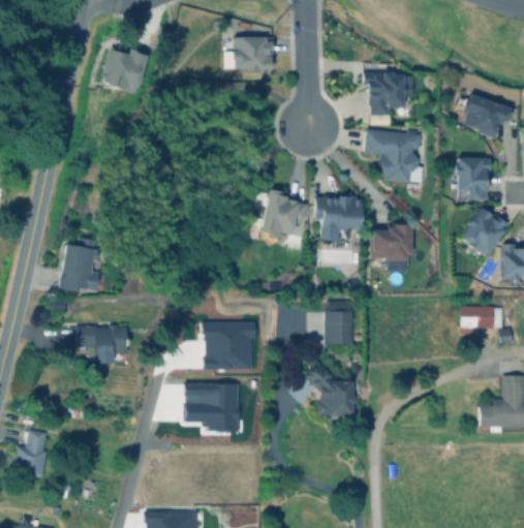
[(275,36),(234,36),(234,51),(224,51),(224,69),(272,69),(272,50),(275,50),(275,36)]
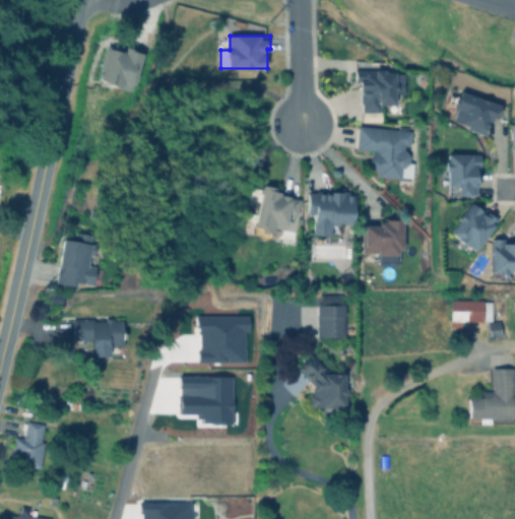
[(110,49),(100,82),(133,92),(144,54),(127,49),(126,53),(110,49)]
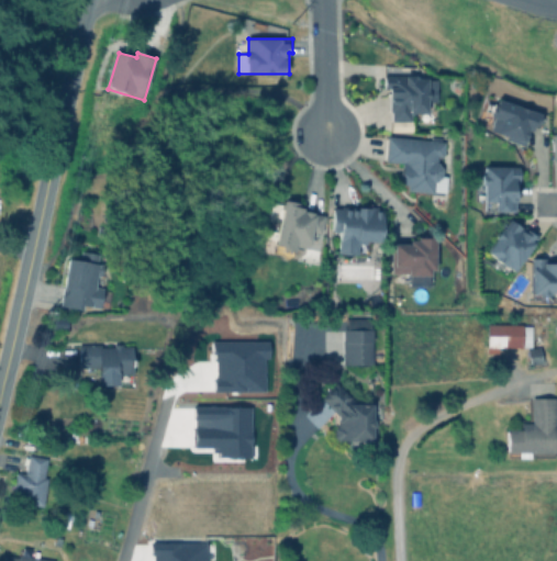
[(390,77),(390,122),(413,122),(413,114),(430,114),(430,102),(439,102),(441,78),(390,77)]
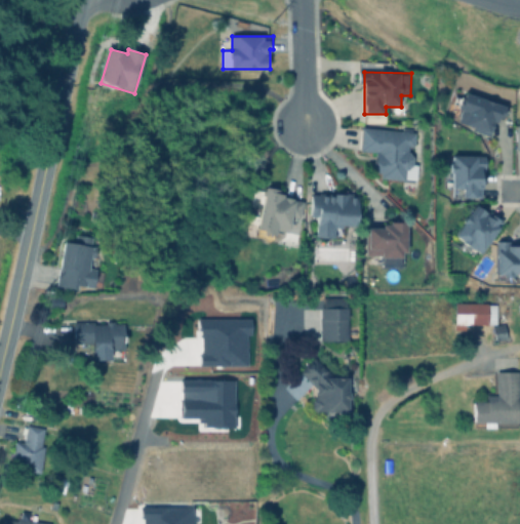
[(492,135),(498,117),(504,119),(509,107),(466,93),(461,110),(464,111),(460,125),(492,135)]
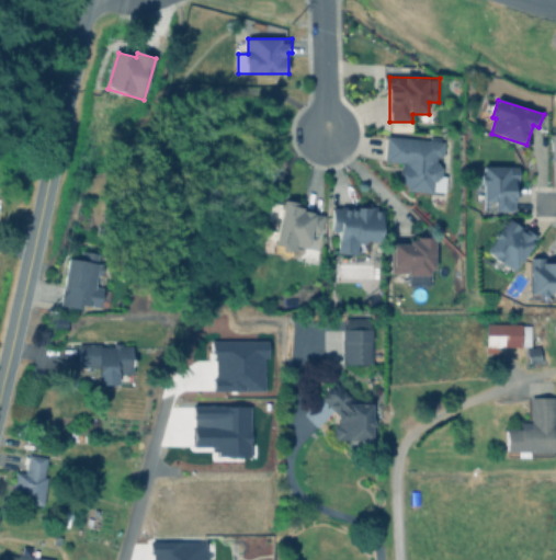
[(387,162),(404,163),(401,189),(437,192),(438,181),(442,181),(444,157),(446,158),(447,141),(389,137),(387,162)]
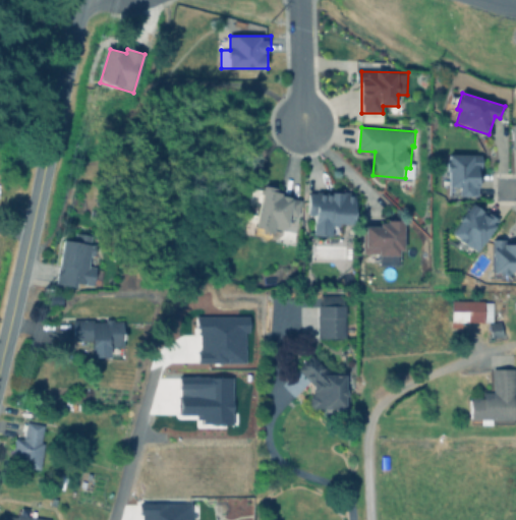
[(460,196),(482,197),(482,163),(474,162),(474,155),(450,154),(449,187),(461,187),(460,196)]
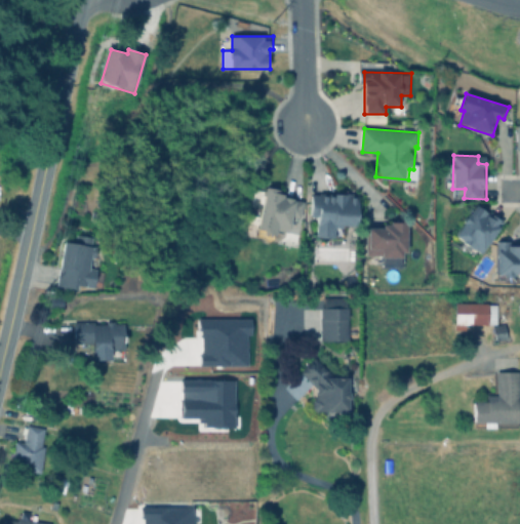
[(306,198),(267,193),(261,232),(277,234),(278,231),(301,234),(306,198)]
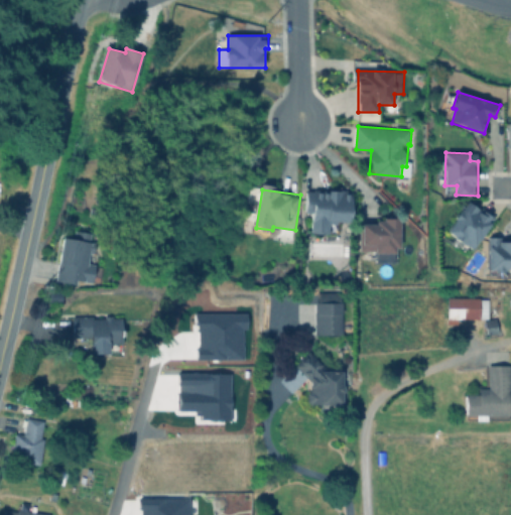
[(353,224),(354,192),(307,191),(307,214),(313,214),(313,234),(331,234),(331,223),(353,224)]
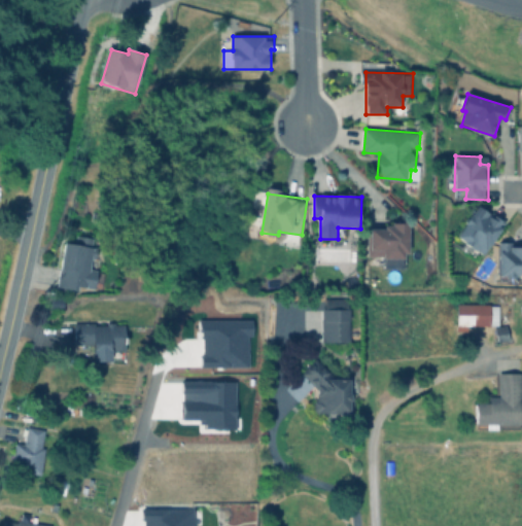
[(506,222),(478,205),(457,238),(485,255),(506,222)]
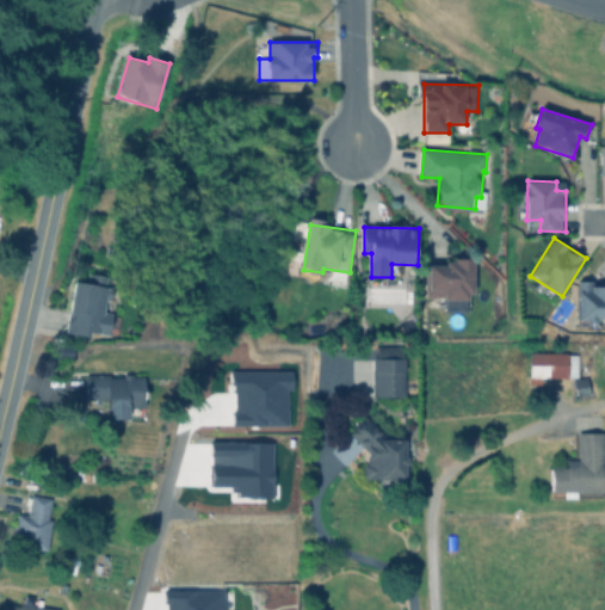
[(430,262),(428,300),(475,300),(475,262),(430,262)]
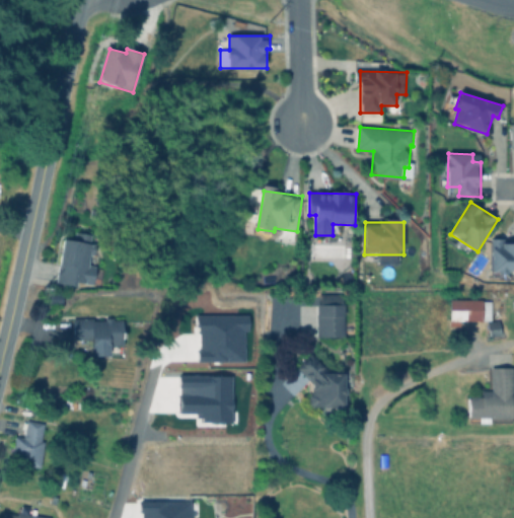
[(66,239),(59,283),(78,286),(78,283),(94,285),(97,267),(92,266),(94,248),(93,248),(95,235),(78,232),(77,240),(66,239)]
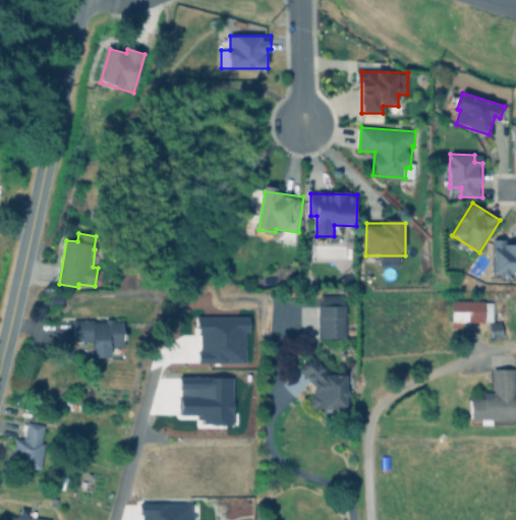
[(515,240),(495,240),(495,273),(515,272),(515,240)]
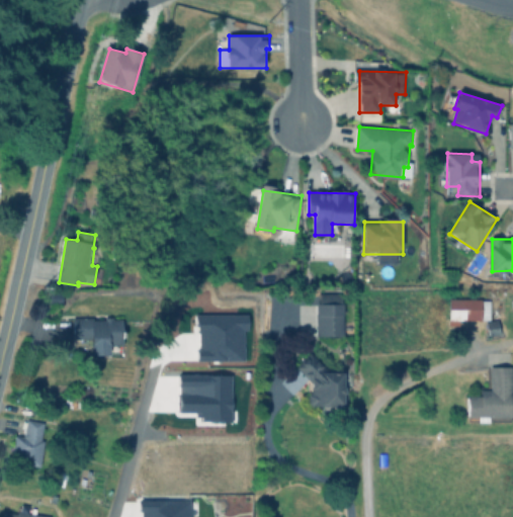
[(492,322),(493,300),(451,299),(450,321),(492,322)]
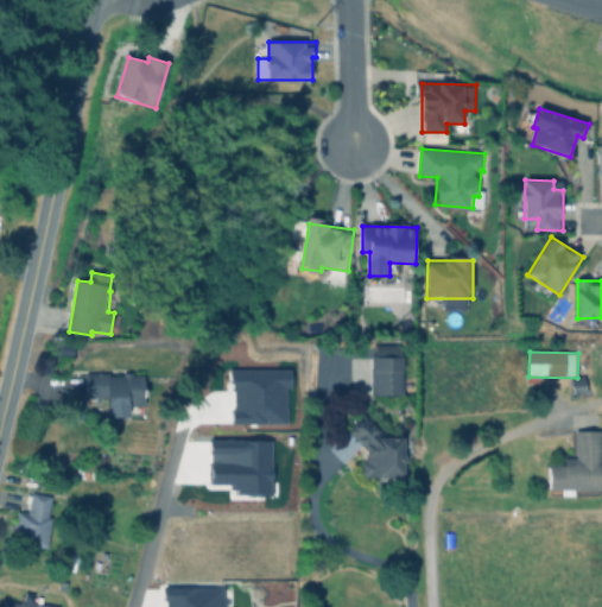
[(406,356),(374,358),(375,396),(407,396),(406,356)]
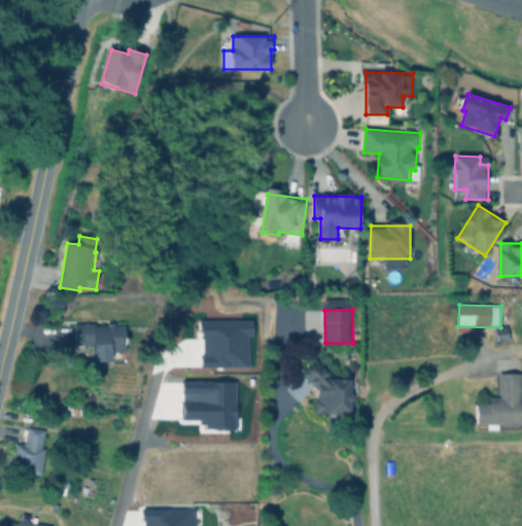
[(77,324),(77,345),(95,345),(95,362),(113,361),(113,352),(128,351),(127,324),(77,324)]
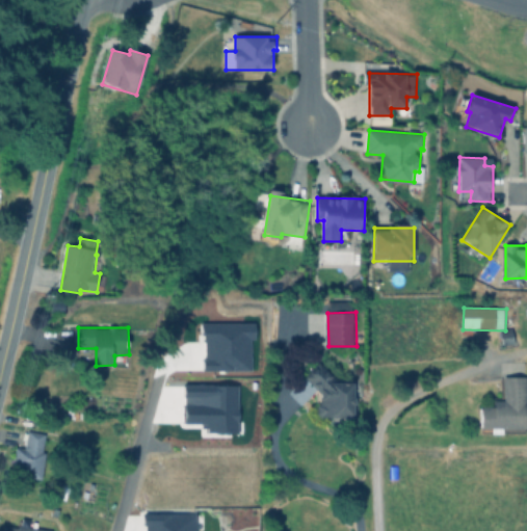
[(357,420),(356,383),(342,385),(342,377),(335,378),(325,368),(315,369),(306,377),(313,386),(313,393),(306,386),(301,390),(301,399),(306,403),(318,392),(319,393),(320,417),(328,417),(333,421),(357,420)]
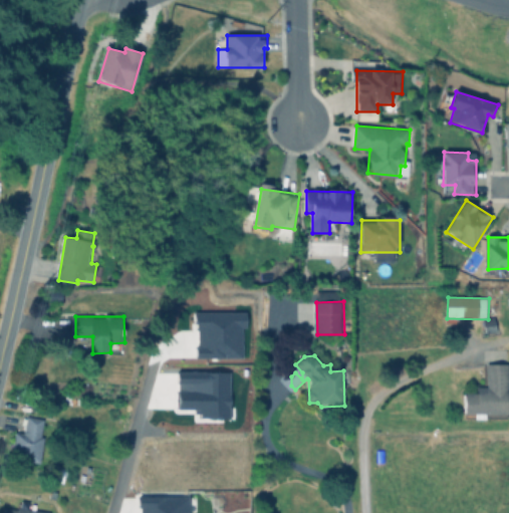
[(508,364),(489,364),(489,388),(479,388),(479,394),(466,394),(466,415),(508,415),(508,364)]
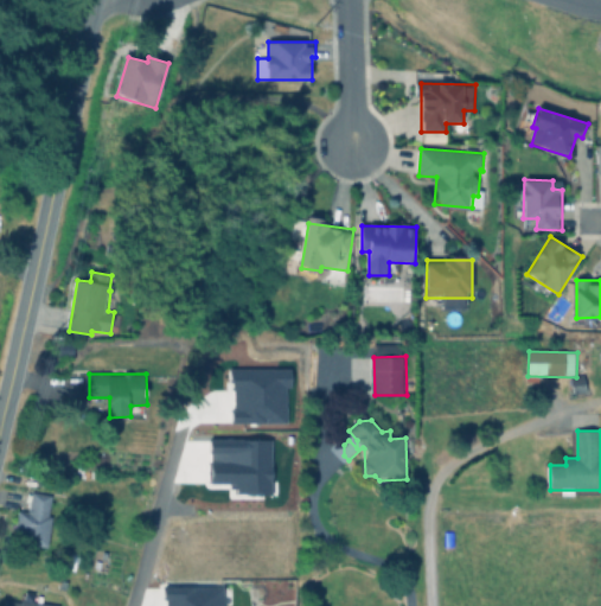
[(57,496),(34,492),(31,512),(24,511),(19,542),(50,547),(57,496)]
